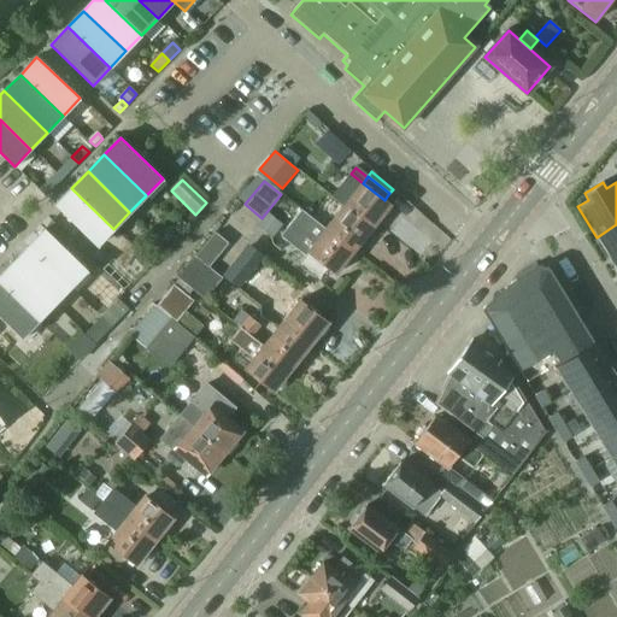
[(363,183),(345,206),(372,228),(382,217),(385,219),(392,210),(389,207),(391,205),(385,200),(363,183)]
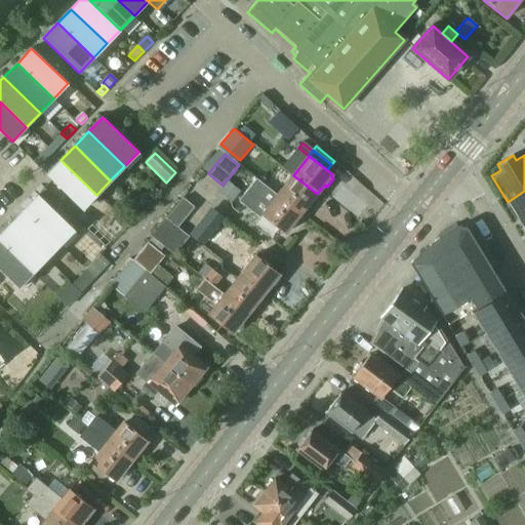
[(96,195),(61,160),(46,174),(82,209),(96,195)]
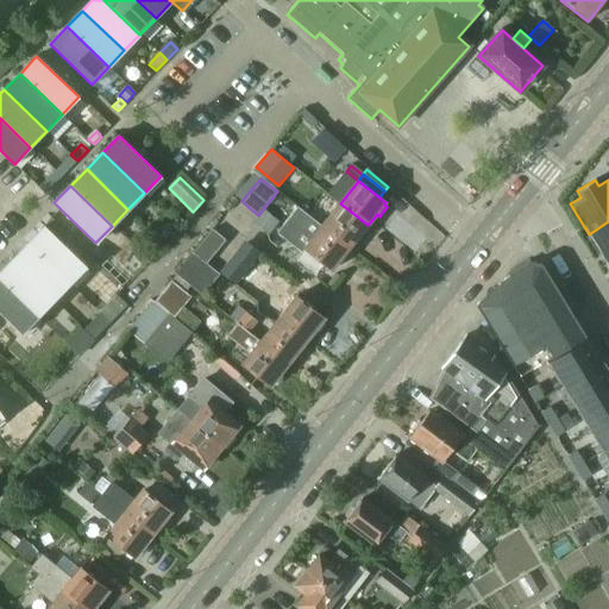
[(340,203),(322,226),(350,248),(359,236),(363,238),(370,228),(366,227),(368,225),(340,203)]
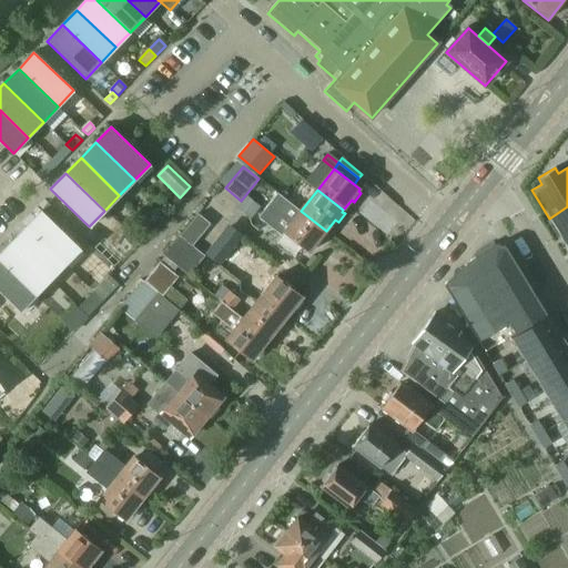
[(277,193),(259,219),(282,236),(284,233),(310,253),(326,231),(301,211),(290,203),(279,194),(277,193)]
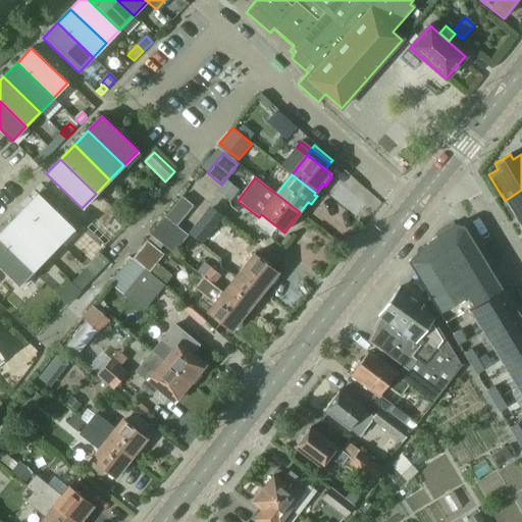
[(225,180),(217,192),(230,203),(240,192),(225,180)]
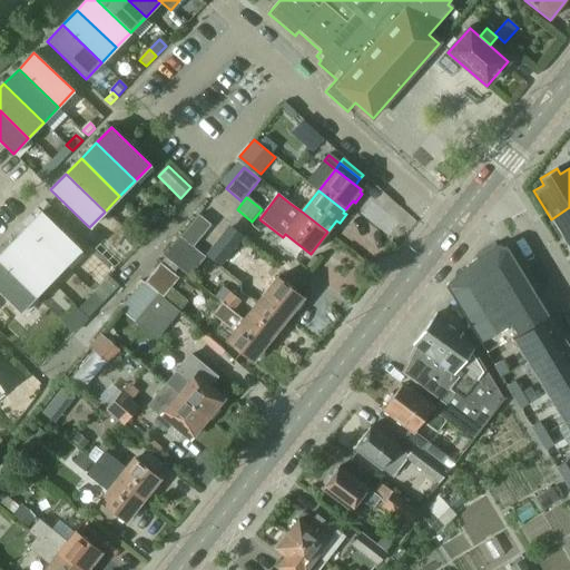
[(569,247),(569,207),(551,219),(569,248),(569,247)]
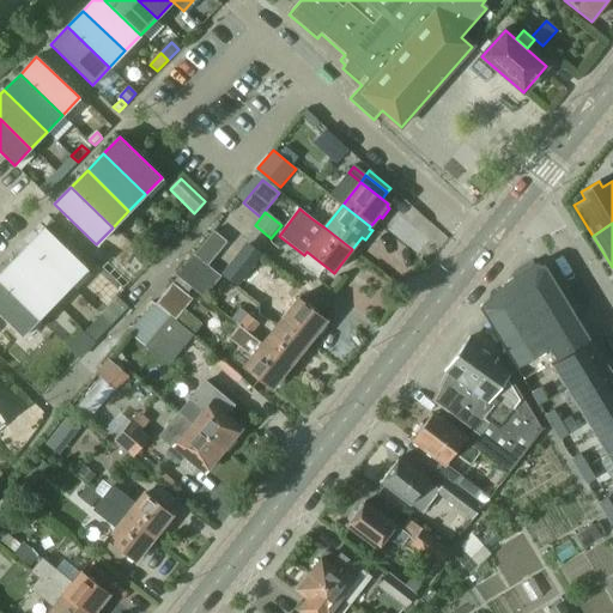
[(28,246),(70,286),(86,269),(44,229),(28,246)]
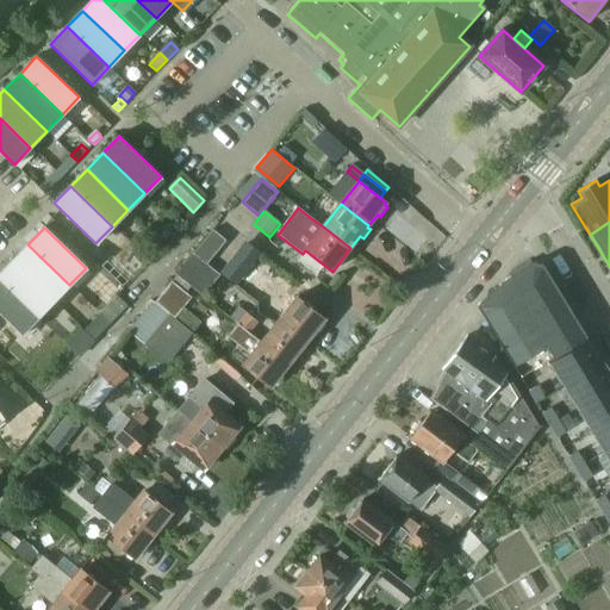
[(224,241),(212,231),(193,255),(205,265),(224,241)]
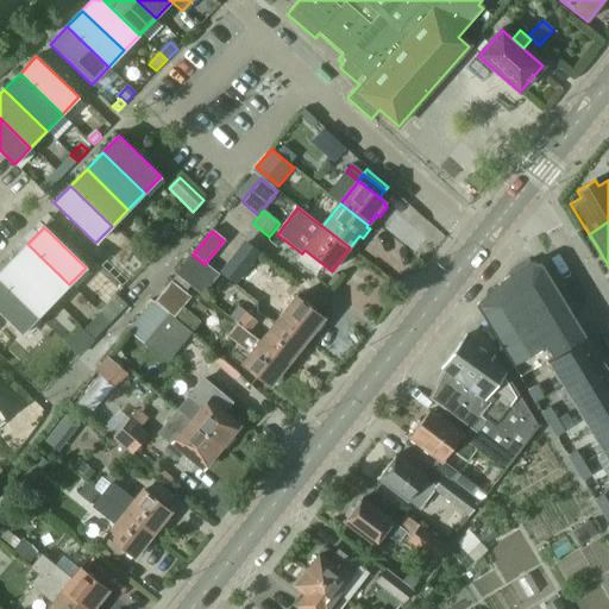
[(27,244),(12,261),(54,301),(69,284),(27,244)]
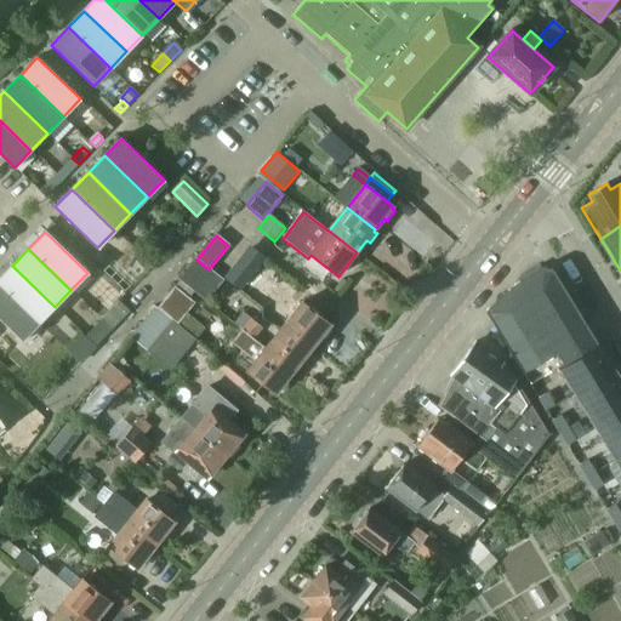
[(251,274),(265,257),(255,250),(245,251),(237,262),(251,274)]
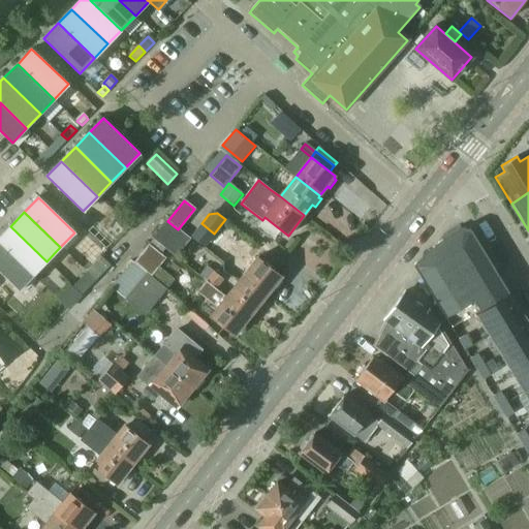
[(153,240),(163,248),(178,229),(167,221),(153,240)]
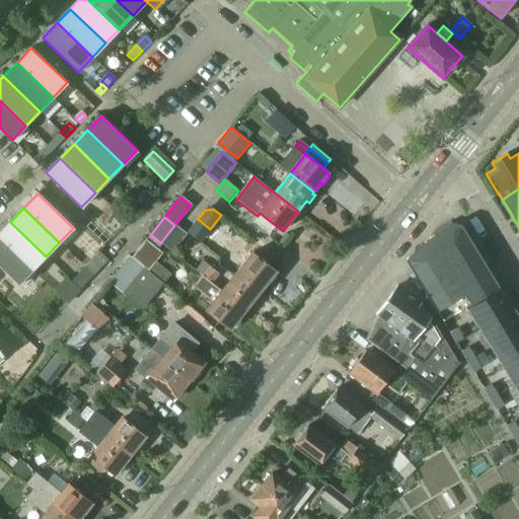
[(10,222),(0,231),(0,239),(32,271),(46,256),(10,222)]
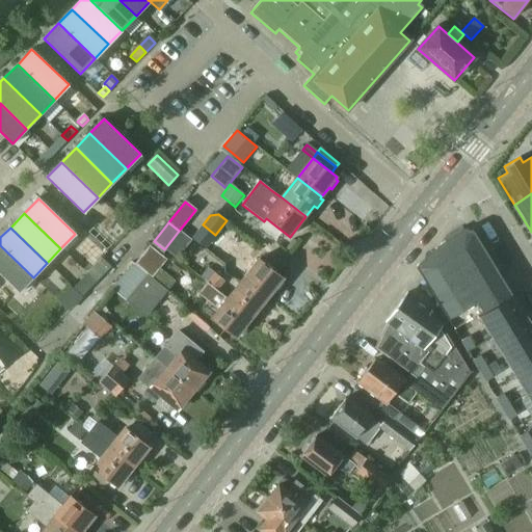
[(483,311),(511,293),(474,231),(464,229),(441,243),(417,267),(453,328),(483,311)]
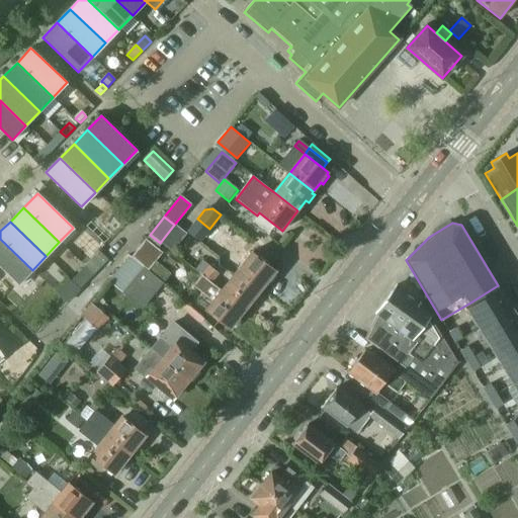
[(0,266),(18,284),(32,270),(0,239),(0,266)]
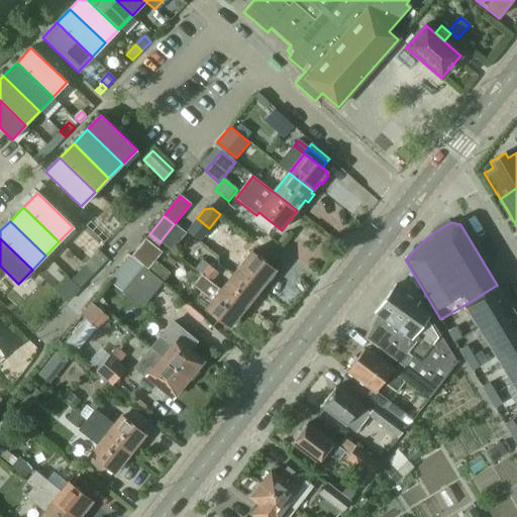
[(145,239),(130,257),(141,268),(142,267),(146,271),(162,252),(145,239)]
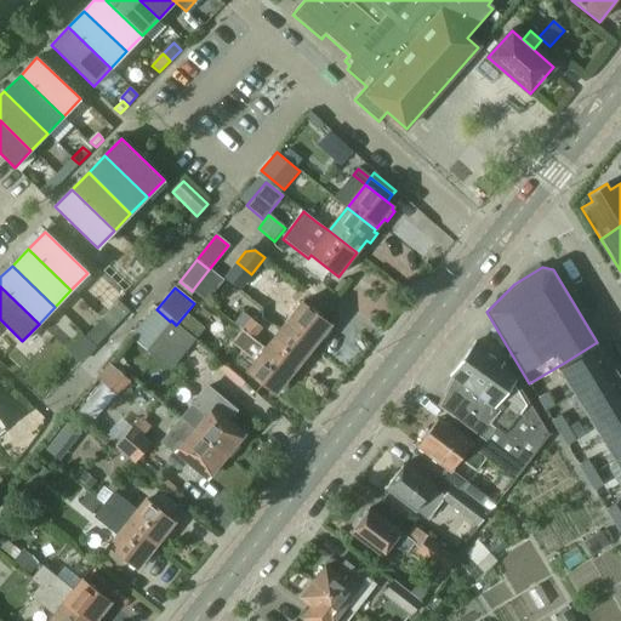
[(101,320),(103,323),(112,330),(130,312),(129,311),(119,302),(101,320)]
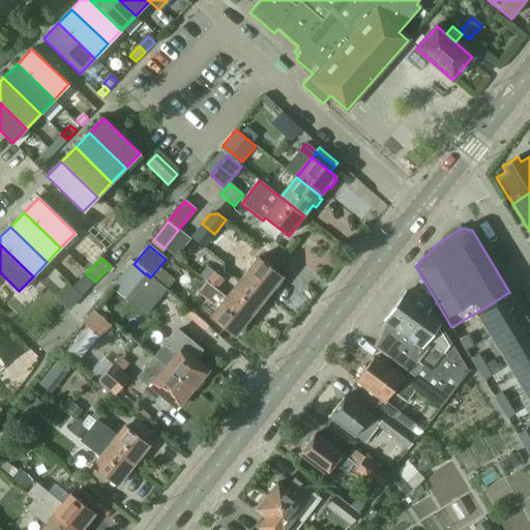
[(258,258),(242,277),(266,297),(283,277),(258,258)]
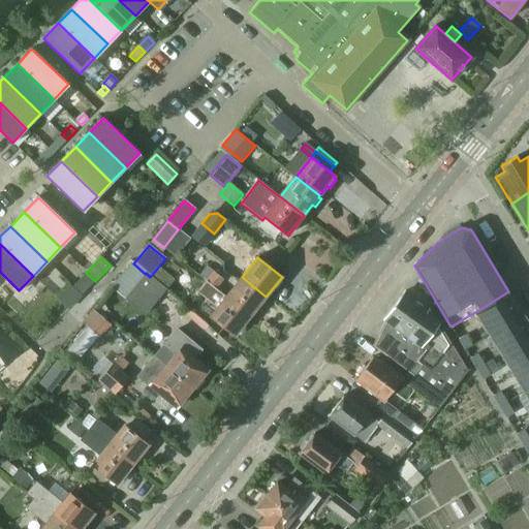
[(133,263),(113,288),(129,302),(144,314),(164,288),(150,277),(146,273),(145,274),(133,263)]
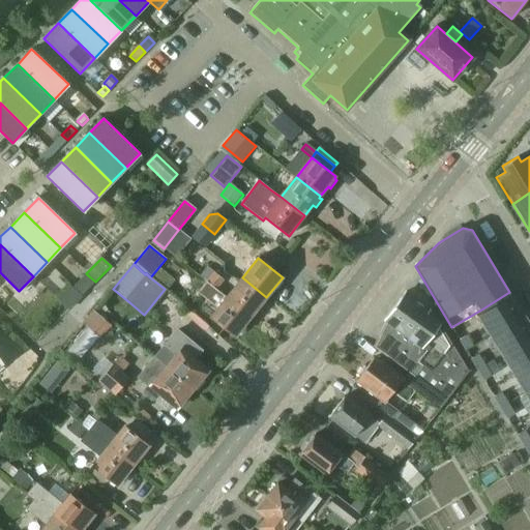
[(207,267),(200,276),(206,282),(213,272),(207,267)]
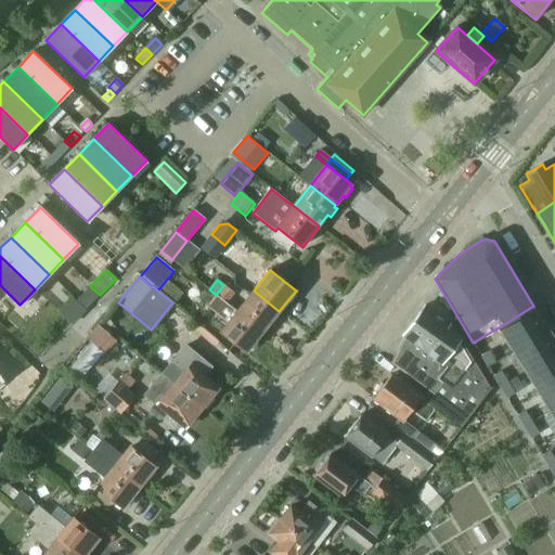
[(223,285),(216,295),(227,304),(234,294),(223,285)]
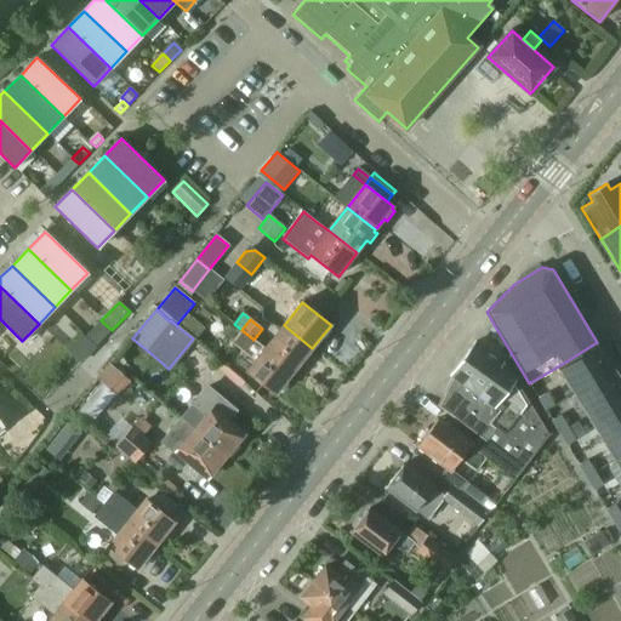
[(112,330),(103,323),(87,339),(96,347),(112,330)]
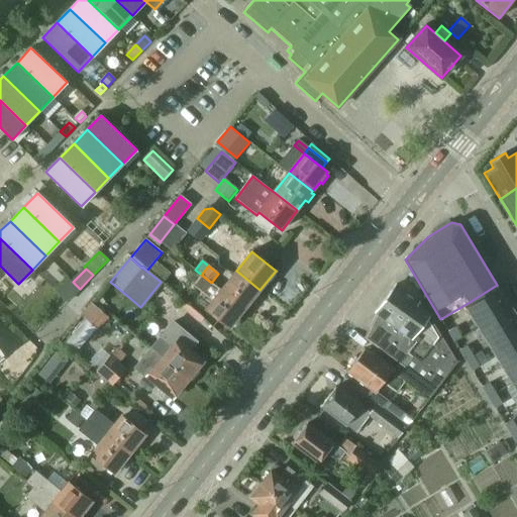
[(260,291),(260,290),(236,271),(220,290),(244,309),(253,298),(256,300),(262,293),(260,291)]
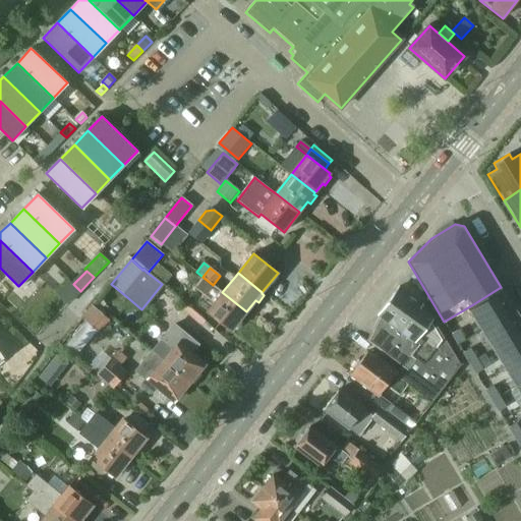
[(246,311),(222,292),(213,285),(203,277),(194,288),(214,303),(207,311),(231,331),(246,311)]
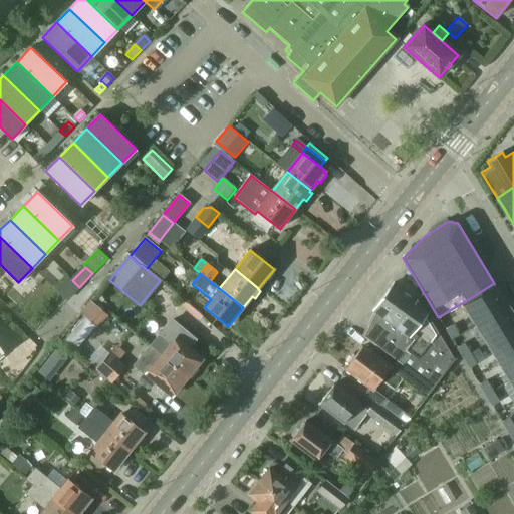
[(66,301),(79,287),(72,280),(59,294),(66,301)]
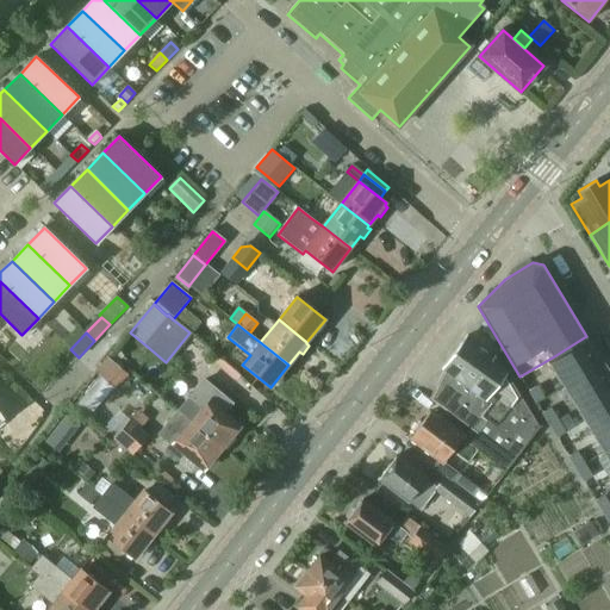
[(430,398),(471,428),(462,437),(477,448),(505,471),(539,427),(508,375),(489,361),(493,355),(466,335),(442,367),(444,369),(430,398)]
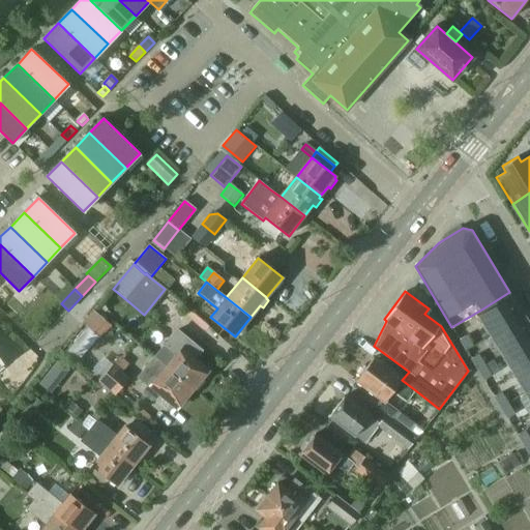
[(490,335),(524,315),(511,295),(477,316),(490,335)]
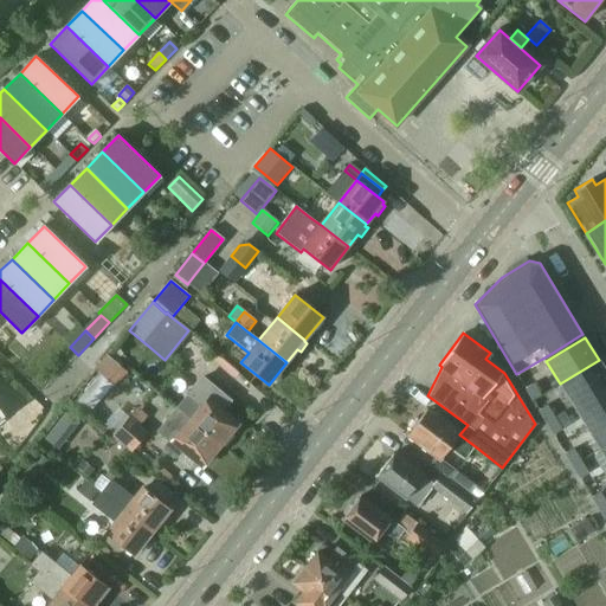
[(605,385),(605,372),(599,360),(560,384),(573,406),(605,385)]
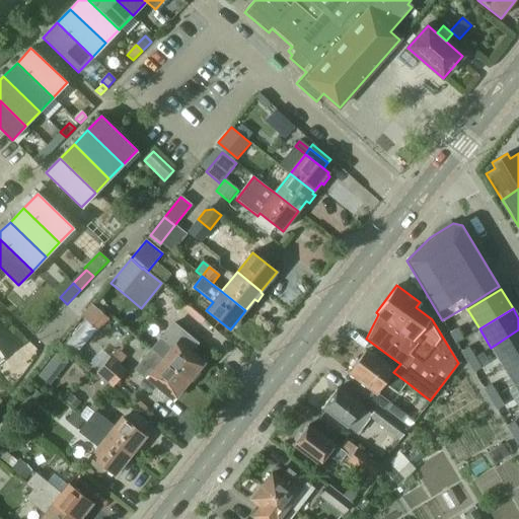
[(171,350),(163,361),(189,381),(204,363),(191,352),(197,344),(174,324),(161,340),(170,348),(169,348),(171,350)]
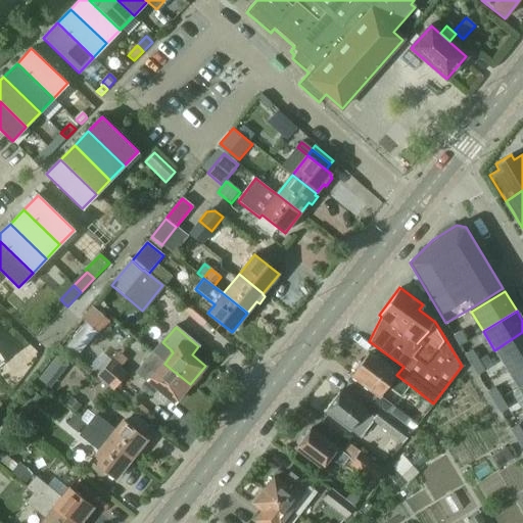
[(460,331),(454,335),(460,346),(467,342),(460,331)]
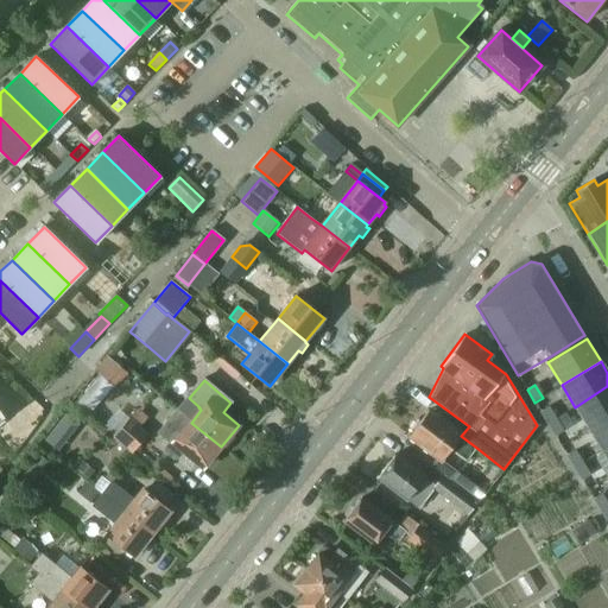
[(589,430),(607,417),(607,386),(575,407),(589,430)]
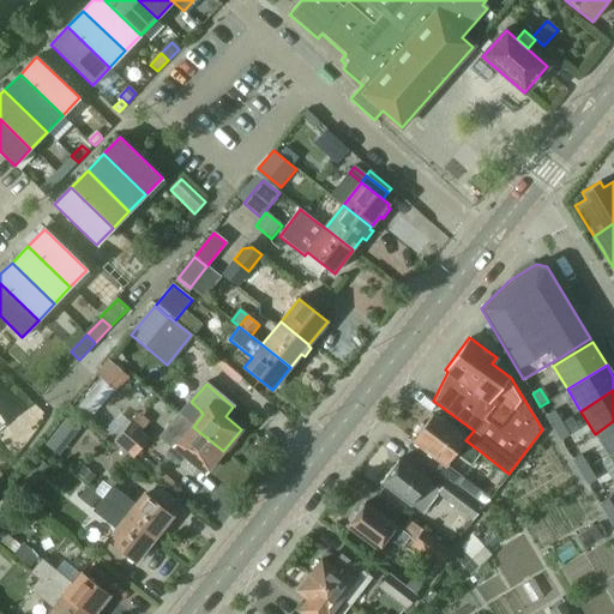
[(88,396),(78,407),(90,416),(101,404),(89,395),(88,396)]
